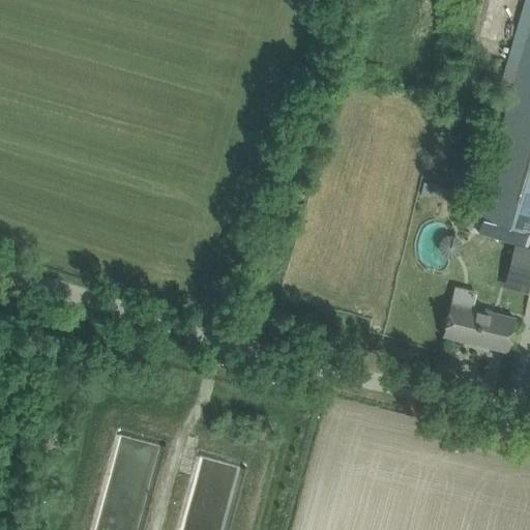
[(475,216),(529,233),(529,0),(523,0),(513,34),(527,37),(480,197),(475,216)]
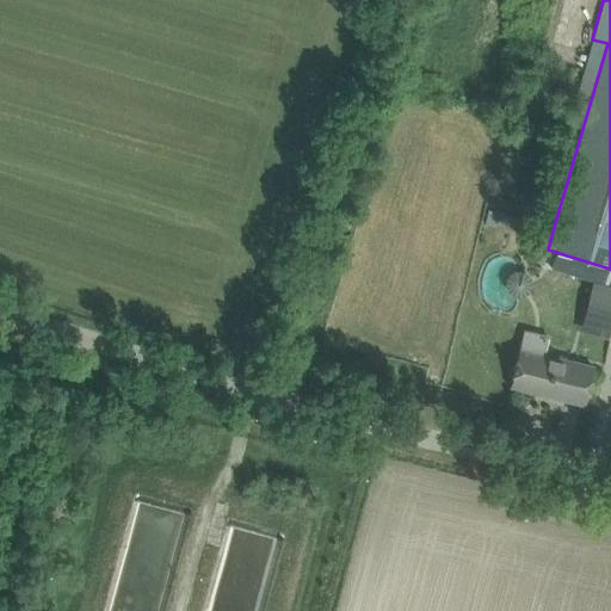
[(487,209),(483,223),(495,226),(499,211),(487,209)]
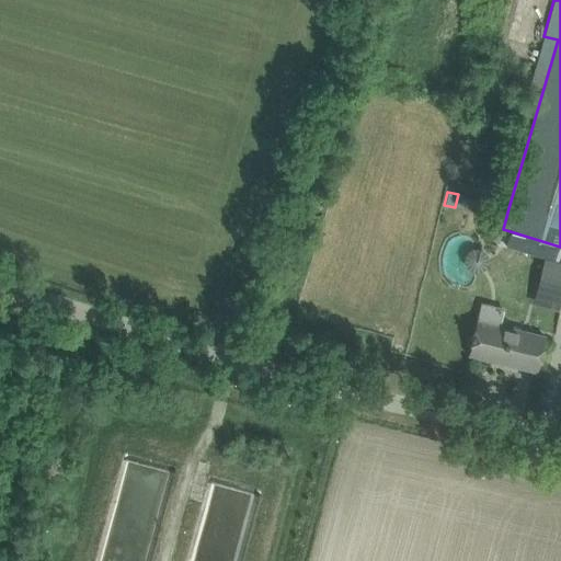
[(485,225),(482,237),(499,242),(503,229),(485,225)]
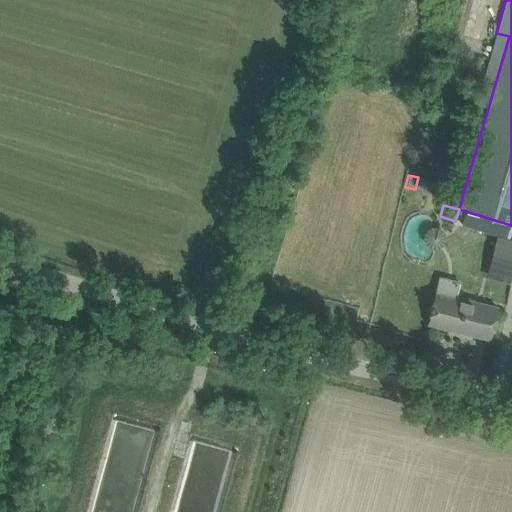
[(511,241),(497,238),(489,269),(493,276),(509,280),(511,270),(511,241)]
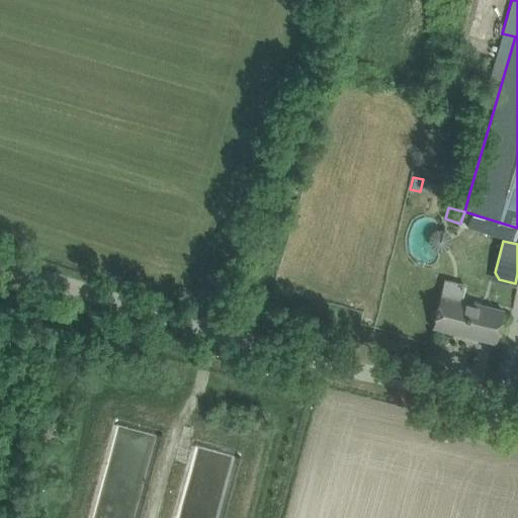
[(432,328),(495,343),(503,312),(461,300),(465,284),(444,279),(432,328)]
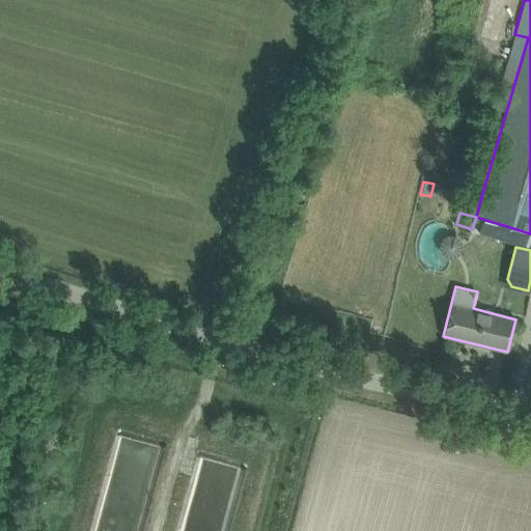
All buildings are outlined.
